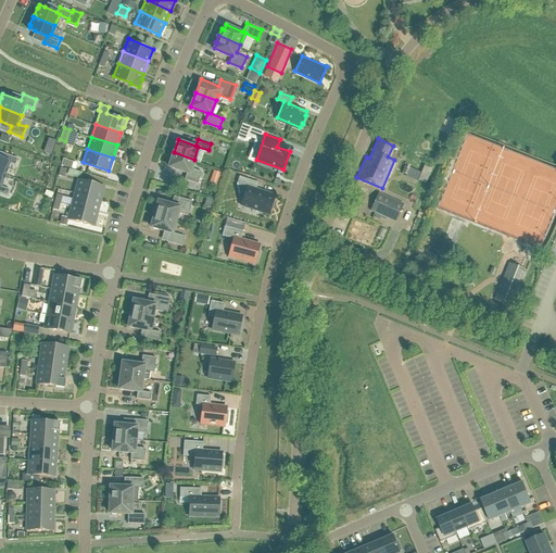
[(194,160),(174,152),(169,165),(187,171),(185,177),(198,181),(202,171),(191,166),(194,160)]
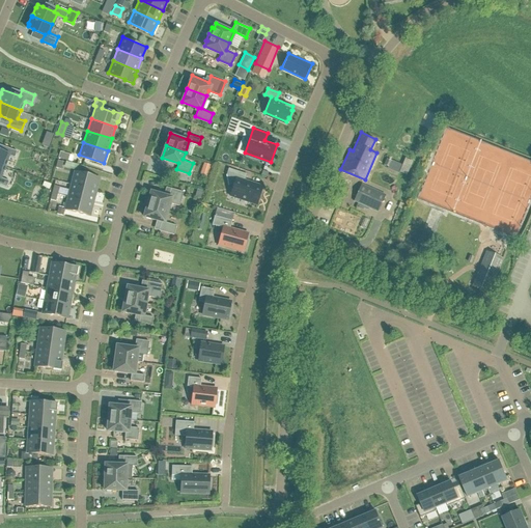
[(0,148),(0,162),(6,165),(9,155),(15,156),(17,149),(7,146),(5,151),(0,148)]
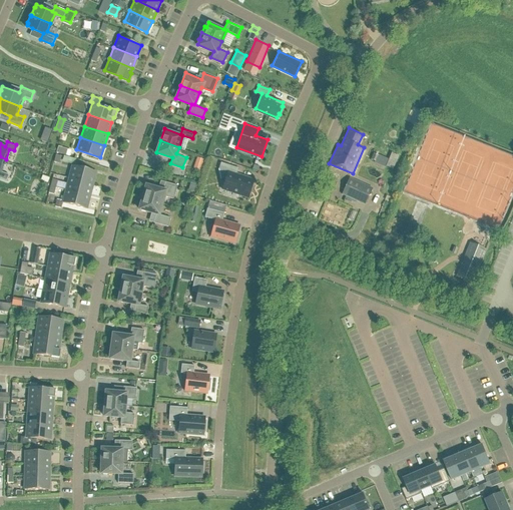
[(65,153),(67,147),(58,144),(56,150),(65,153)]
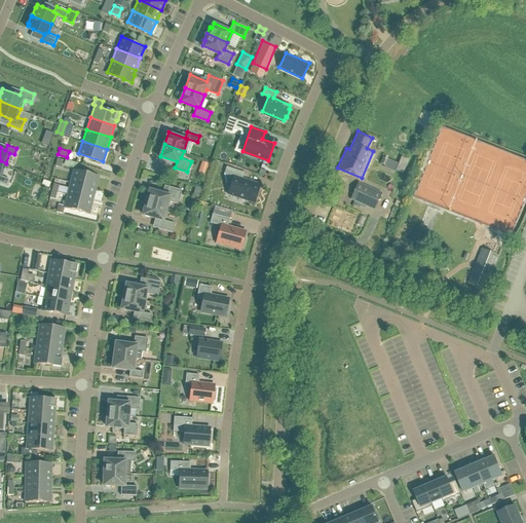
[(399,161),(395,167),(397,169),(403,171),(409,157),(401,154),(399,161)]
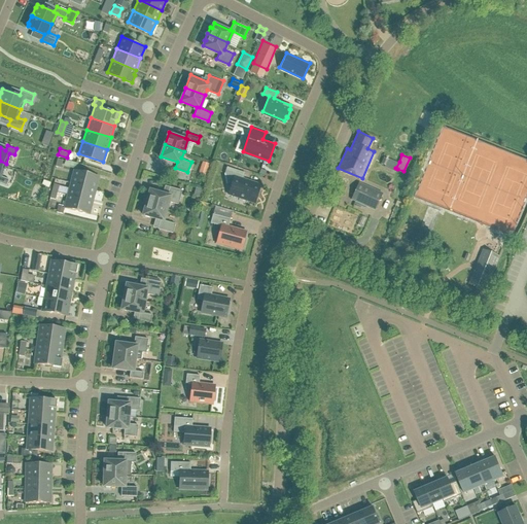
[(202,160),(200,168),(207,171),(209,162),(202,160)]
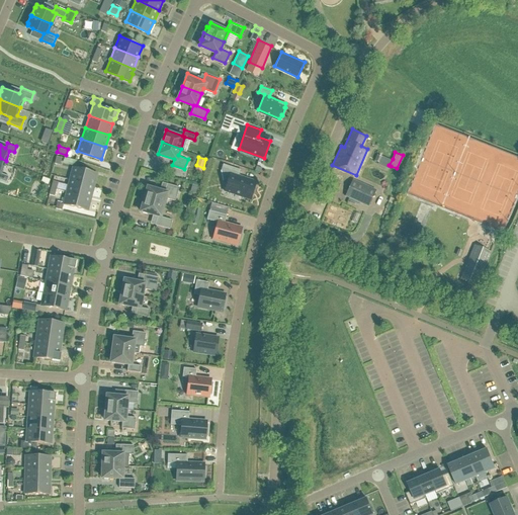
[(0,158),(0,178),(6,181),(9,175),(1,172),(6,161),(0,158)]
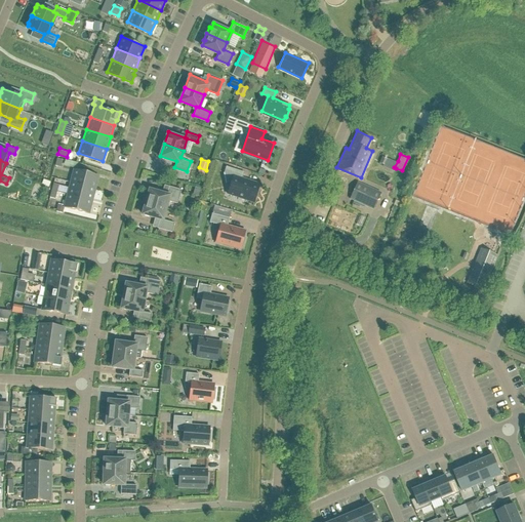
[(226,164),(224,170),(233,173),(227,192),(253,201),(259,183),(242,176),(244,170),(226,164)]
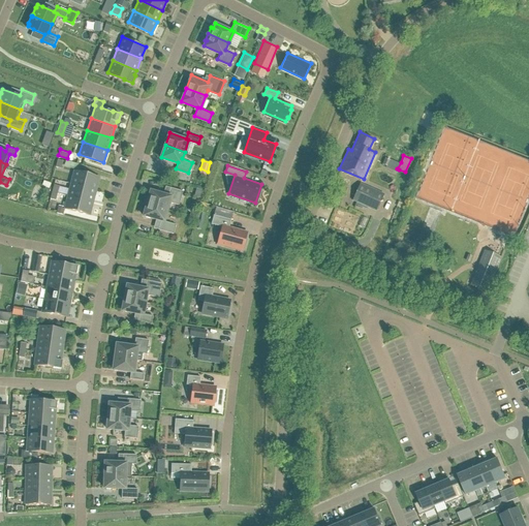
[(74,169),(71,182),(96,188),(99,176),(74,169)]
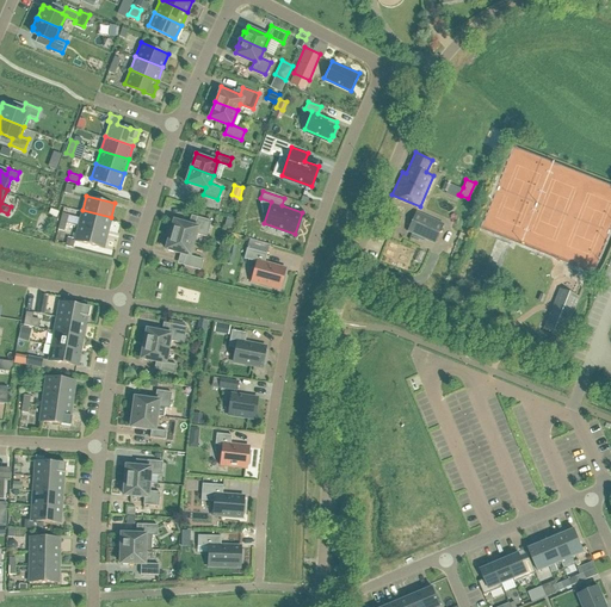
[(79,223),(79,224),(107,231),(111,217),(82,210),(80,216),(79,223)]
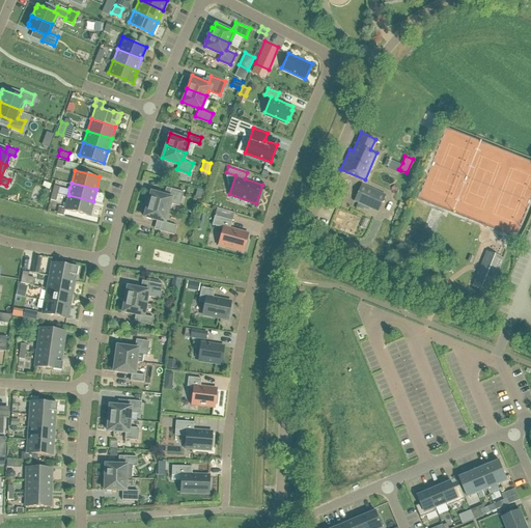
[(361,183),(354,199),(378,210),(385,193),(361,183)]
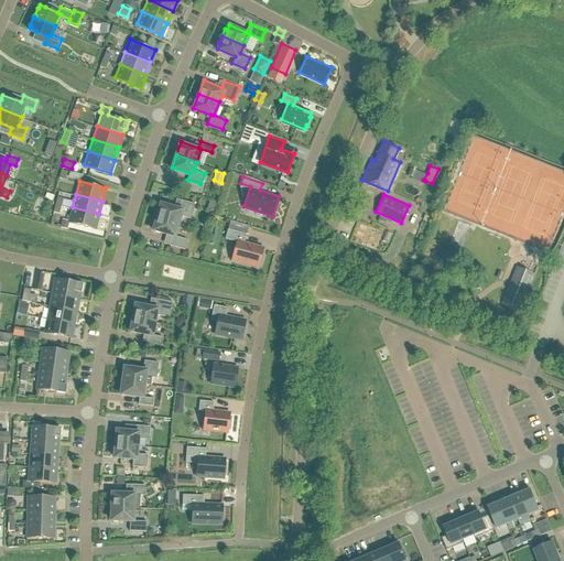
[(62,203),(73,206),(74,200),(63,196),(62,203)]
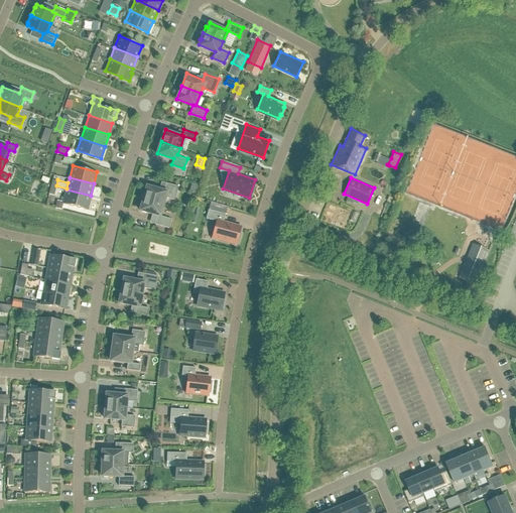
[(144,189),(142,197),(163,203),(165,196),(174,199),(178,184),(165,181),(163,189),(147,184),(145,190),(144,189)]
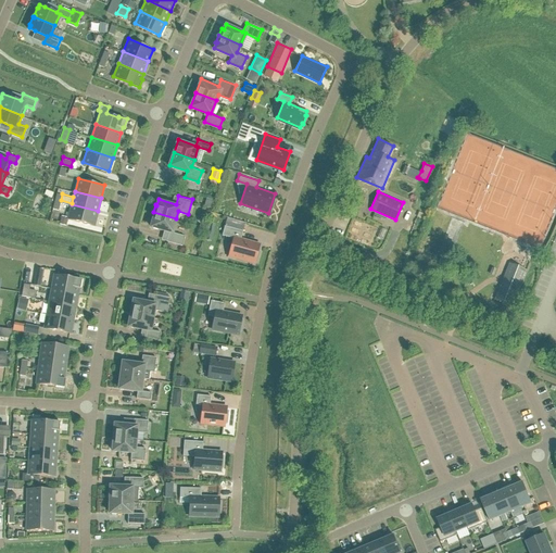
[(98,211),(72,204),(67,217),(93,224),(98,211)]
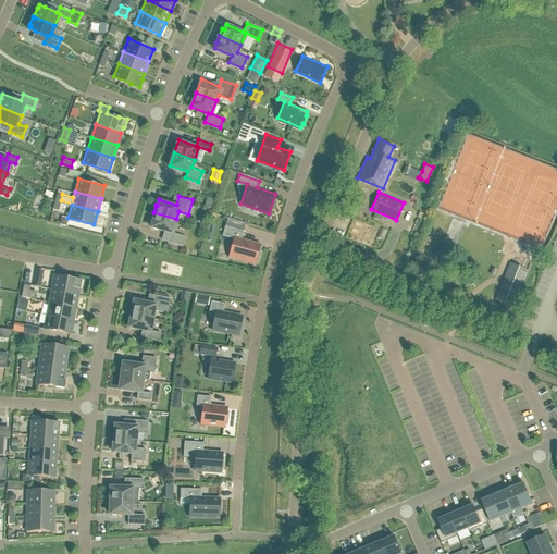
[(176,219),(153,212),(151,220),(153,220),(151,225),(169,231),(166,239),(183,244),(185,235),(172,231),(176,219)]
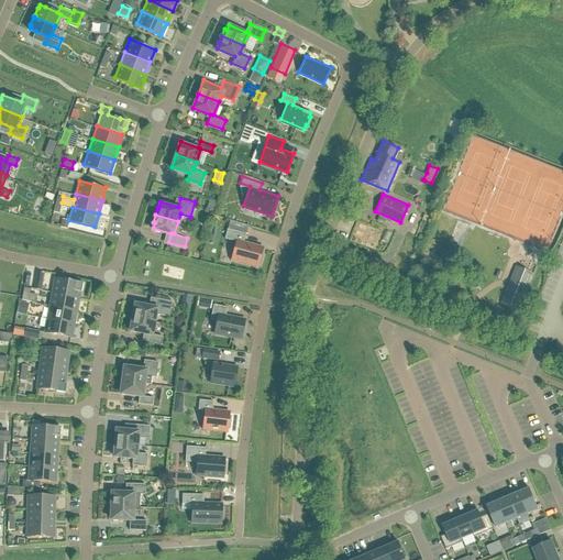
[(228,227),(224,237),(236,240),(231,257),(257,264),(258,262),(260,262),(263,250),(262,249),(263,246),(243,241),(245,232),(228,227)]
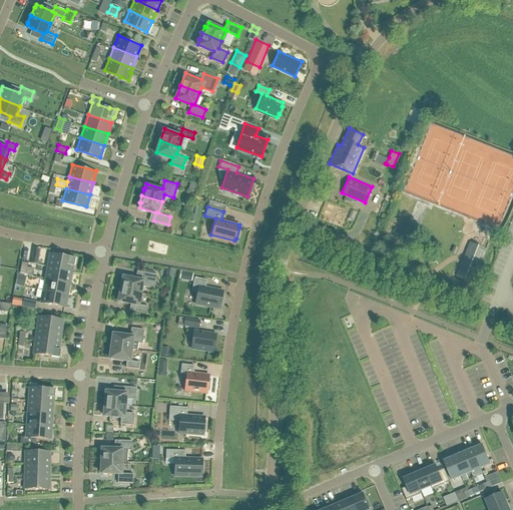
[(469,241),(456,275),(464,278),(461,285),(468,288),(469,289),(485,247),(469,241)]
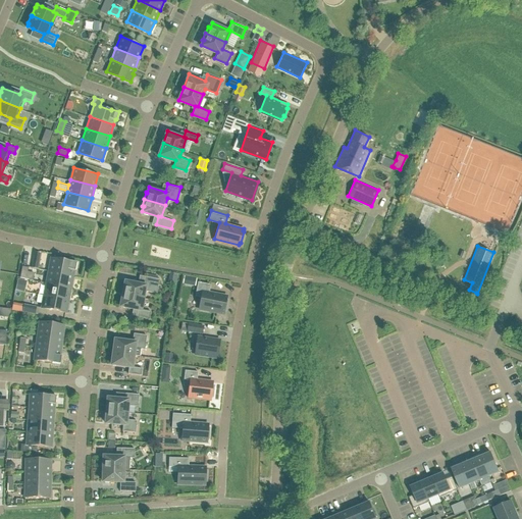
[(51,256),(48,269),(73,273),(74,268),(75,269),(76,261),(68,259),(68,260),(51,256)]
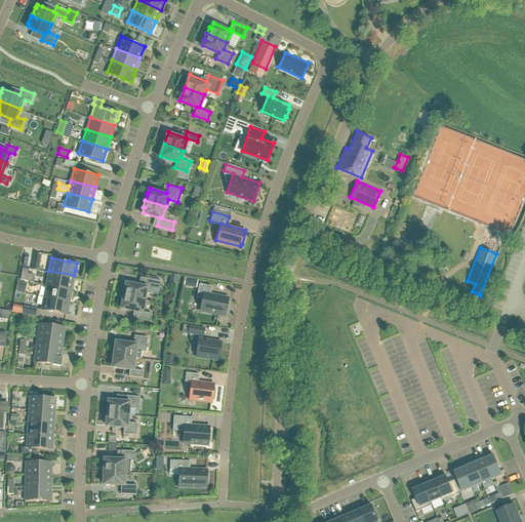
[(48,271),(46,283),(71,287),(74,275),(48,271)]
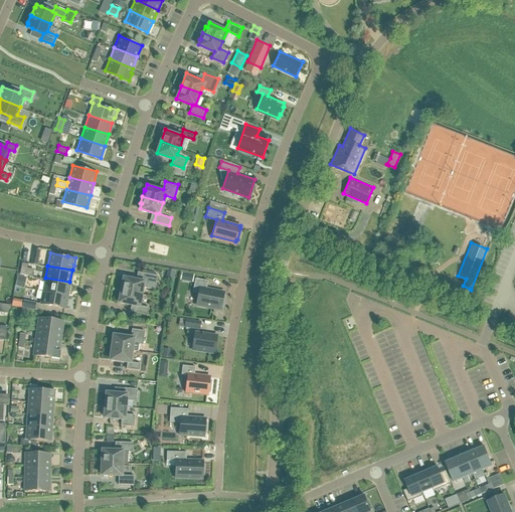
[(121,282),(120,288),(141,293),(143,286),(154,288),(157,274),(142,271),(141,280),(124,277),(123,282),(121,282)]
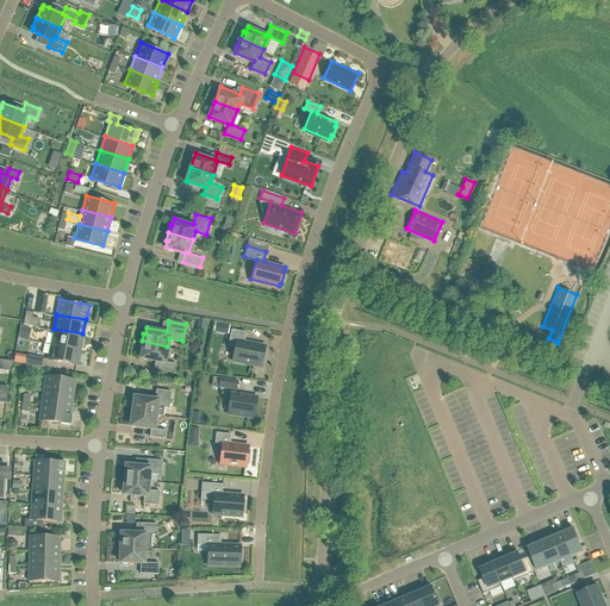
[(29,338),(31,326),(22,324),(18,336),(29,338)]
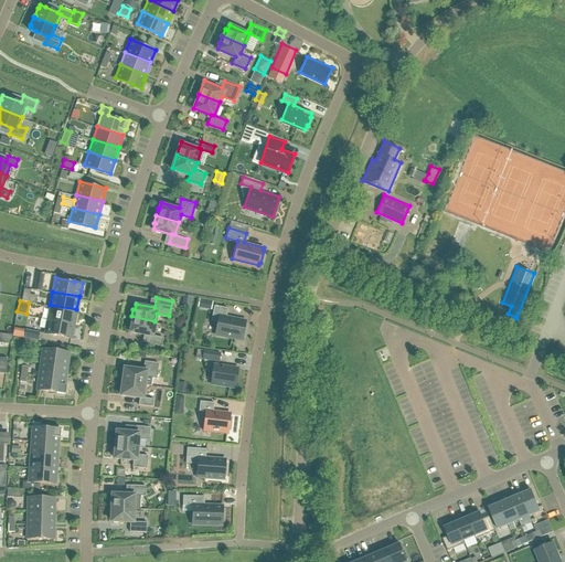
[(242,338),(243,336),(244,336),(246,322),(245,322),(245,319),(226,316),(227,306),(214,304),(211,318),(217,320),(215,332),(242,338)]
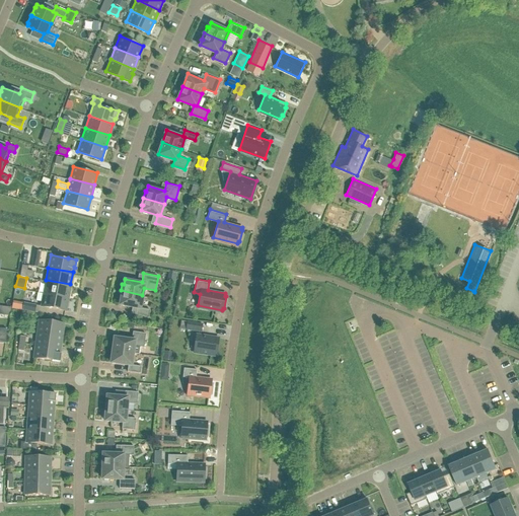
[(46,280),(44,292),(68,296),(70,284),(46,280)]
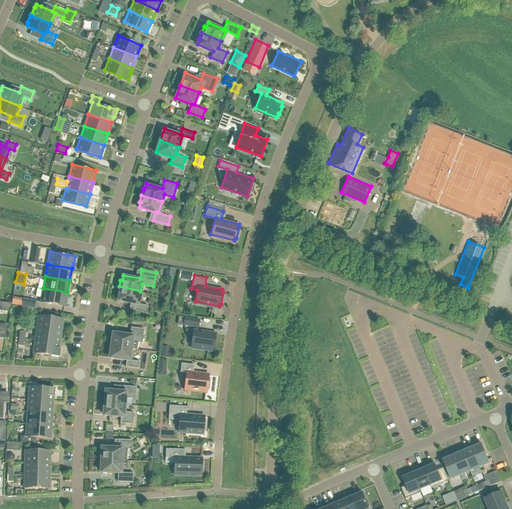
[(114,298),(116,286),(109,285),(107,297),(114,298)]
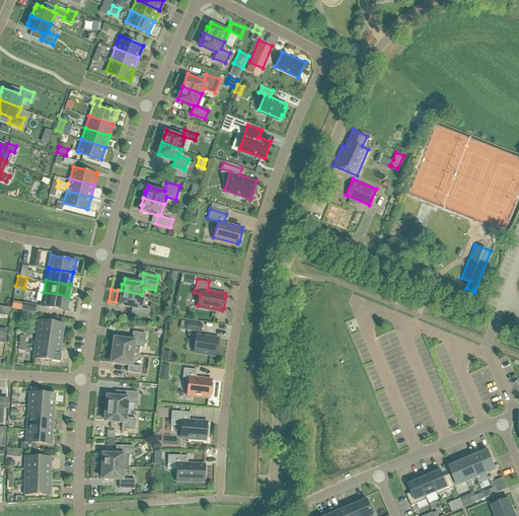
[(142,295),(121,290),(120,297),(121,297),(120,303),(137,306),(136,312),(148,315),(150,308),(140,306),(142,295)]
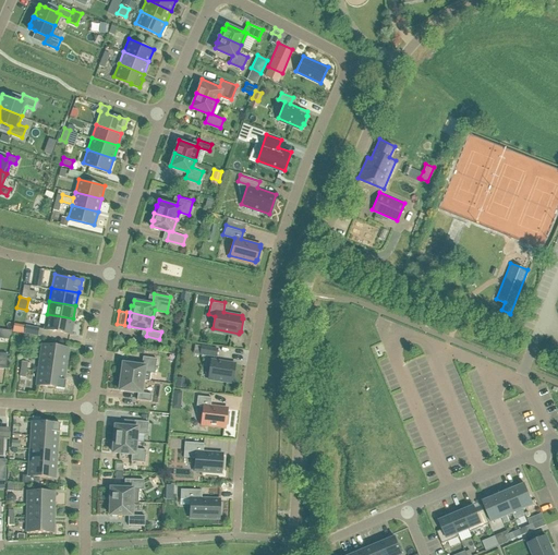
[(47,314),(44,327),(71,333),(73,318),(47,314)]
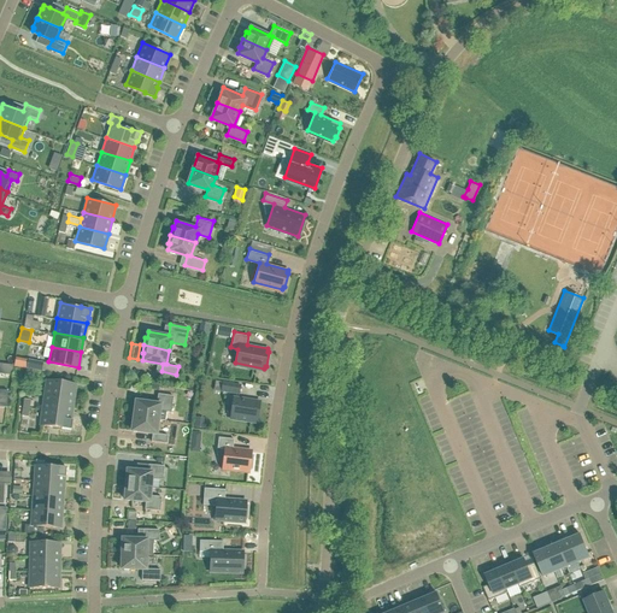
[(29,357),(27,366),(41,369),(43,360),(29,357)]
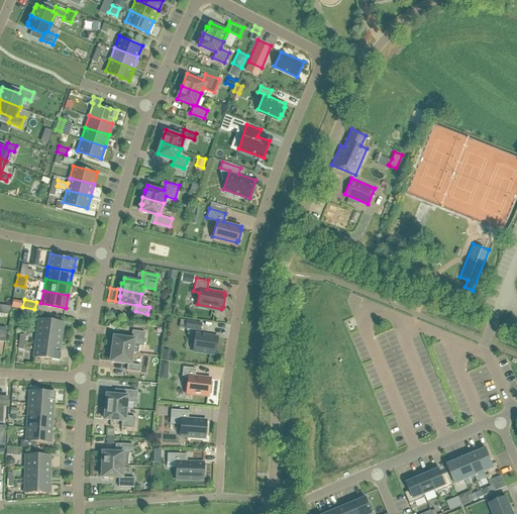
[(38,317),(37,329),(62,333),(64,320),(38,317)]
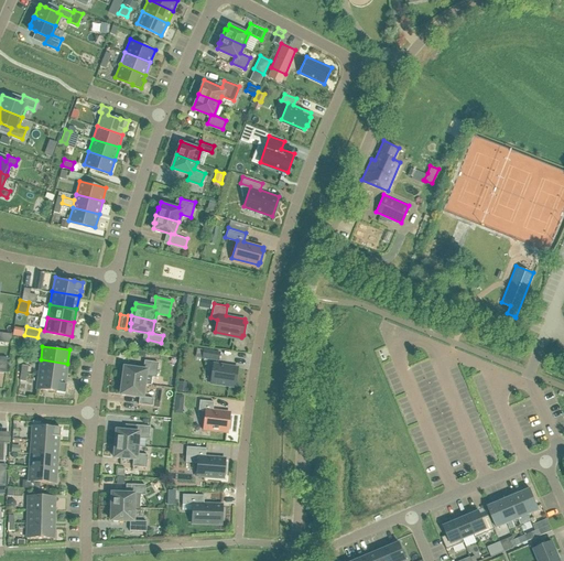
[(218,358),(219,351),(203,347),(202,356),(218,358)]
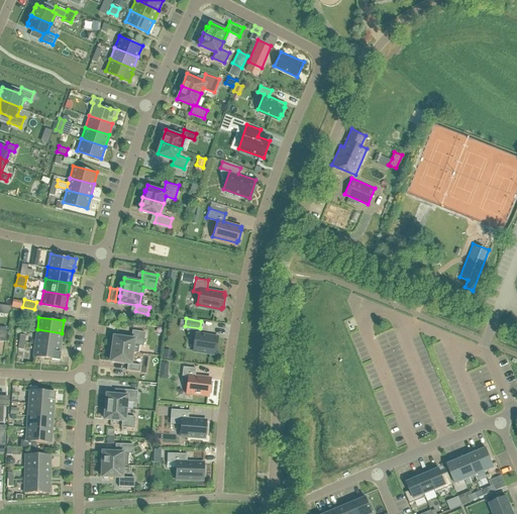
[(114,334),(112,347),(132,349),(133,342),(143,344),(145,330),(132,328),(131,337),(114,334)]
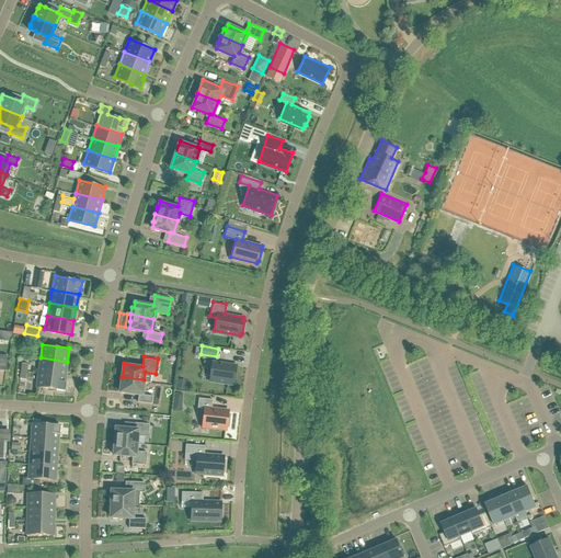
[(41,357),(38,372),(65,375),(67,362),(41,357)]
